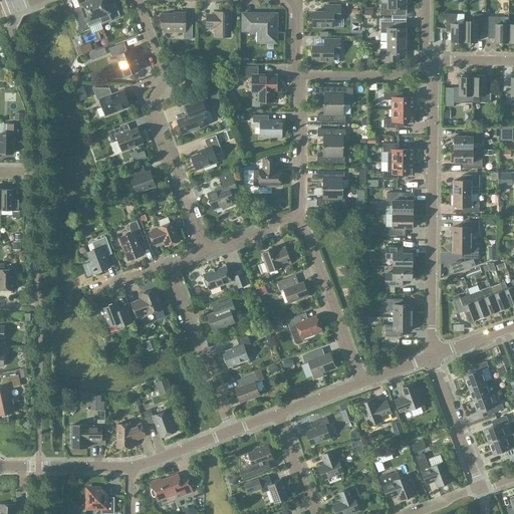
[(100,22),(91,0),(89,0),(80,4),(84,14),(76,17),(81,30),(89,27),(100,22)]
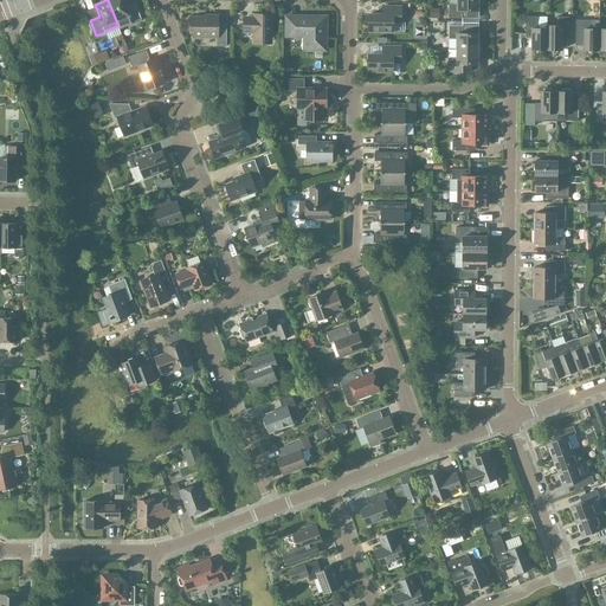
[(123,0),(108,0),(118,26),(118,28),(141,19),(135,2),(127,6),(123,0)]
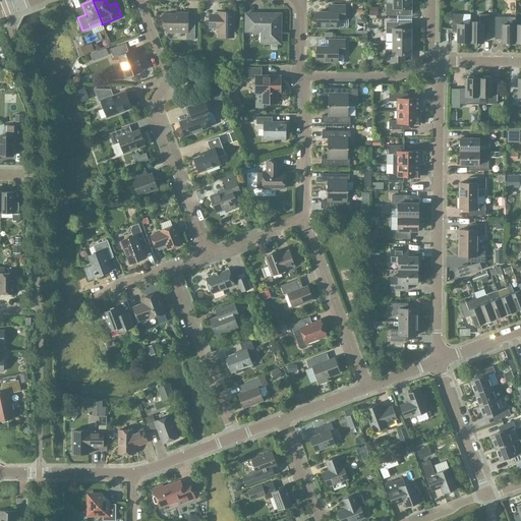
[(411,9),(410,0),(393,0),(393,3),(386,3),(386,15),(397,15),(397,9),(411,9)]
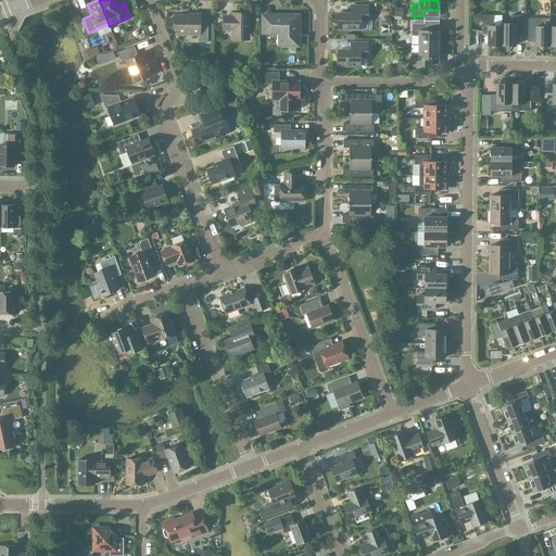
[(353,13),(338,13),(338,28),(361,29),(361,20),(367,20),(368,5),(353,5),(353,13)]
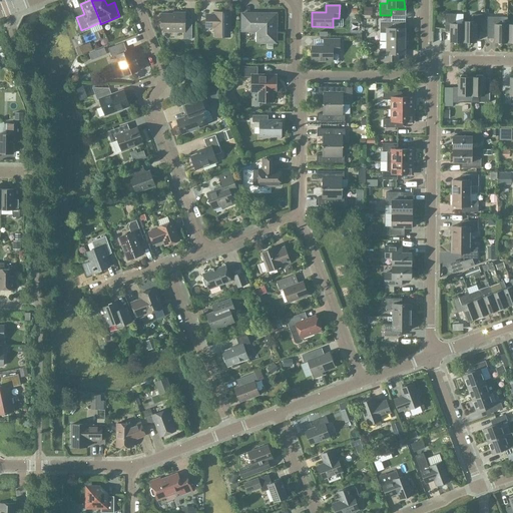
[(183,39),(191,39),(191,20),(184,19),(184,13),(177,13),(177,14),(161,14),(161,26),(163,26),(163,31),(183,31),(183,39)]
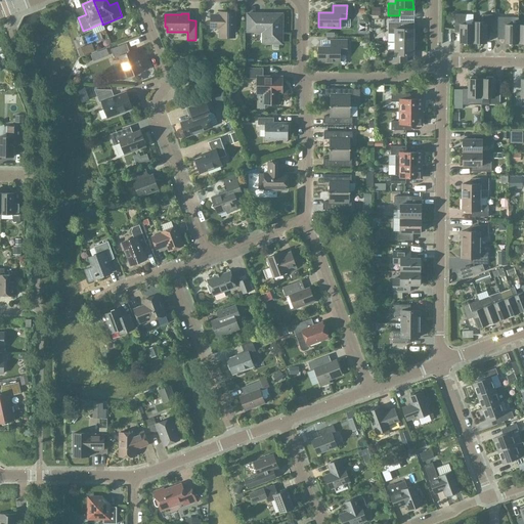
[(233,38),(233,33),(233,13),(220,13),(220,15),(212,15),(212,27),(220,27),(220,38),(233,38)]
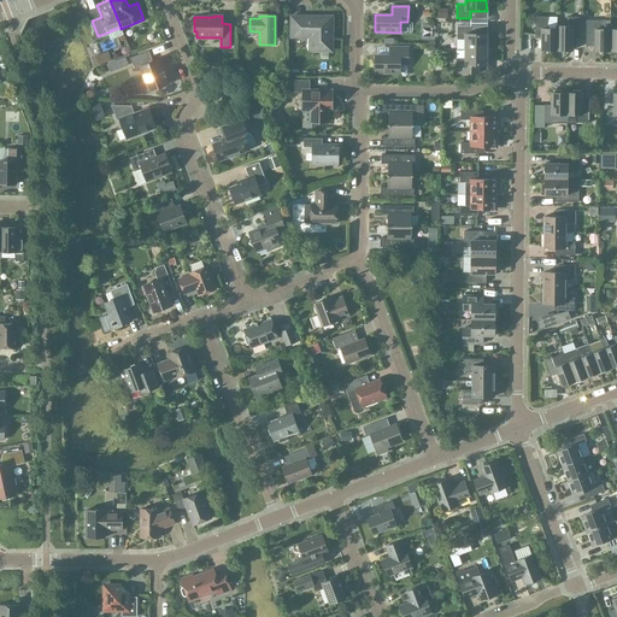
[(331,47),(331,17),(291,16),(291,37),(311,37),(311,47),(315,51),(328,51),(331,47)]
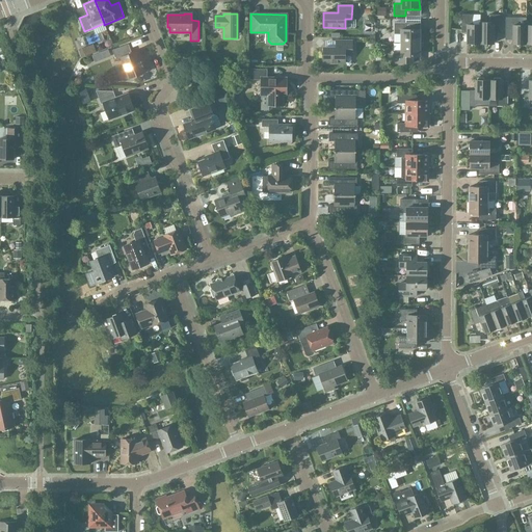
[(472,15),(466,15),(461,15),(461,30),(467,30),(467,43),(480,44),(480,25),(472,24),(472,15)]
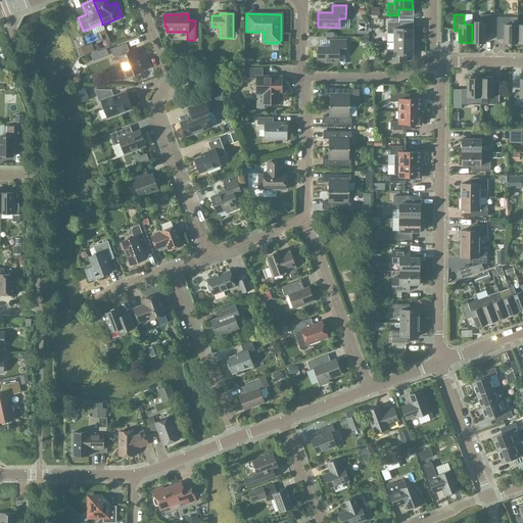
[(472,25),(472,43),(484,43),(484,29),(490,29),(490,14),(480,14),(480,21),(472,21),(472,25)]
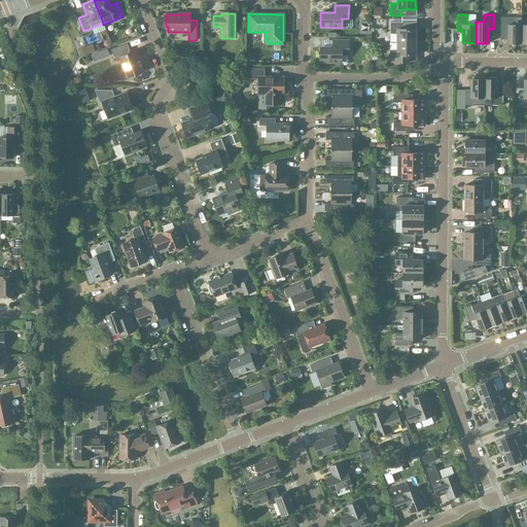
[(521,43),(521,25),(521,18),(500,18),(500,30),(507,30),(507,43),(521,43)]
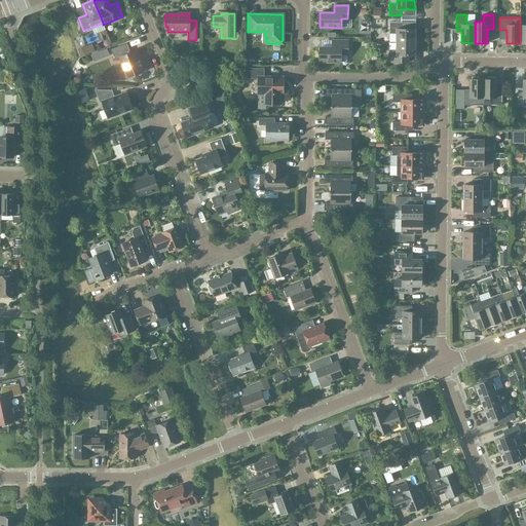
[(414,29),(401,29),(401,22),(389,22),(389,34),(397,34),(397,42),(414,42),(414,29)]
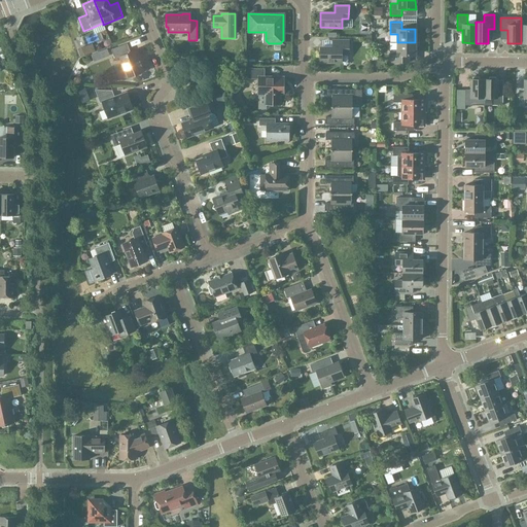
[(335,47),(320,47),(320,62),(341,62),(342,54),(348,54),(348,40),(335,40),(335,47)]
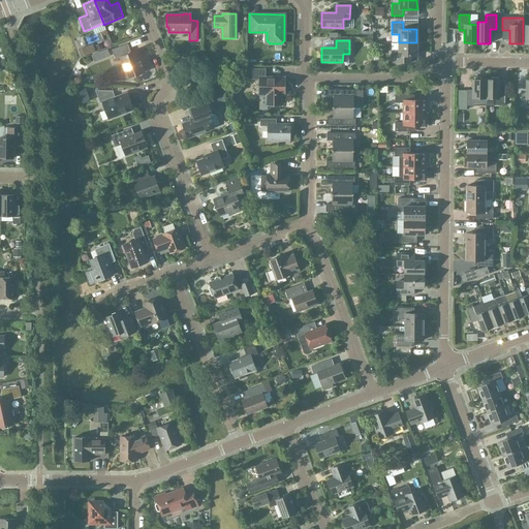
[(416,56),(416,42),(399,42),(399,51),(391,51),(391,62),(410,62),(410,56),(416,56)]
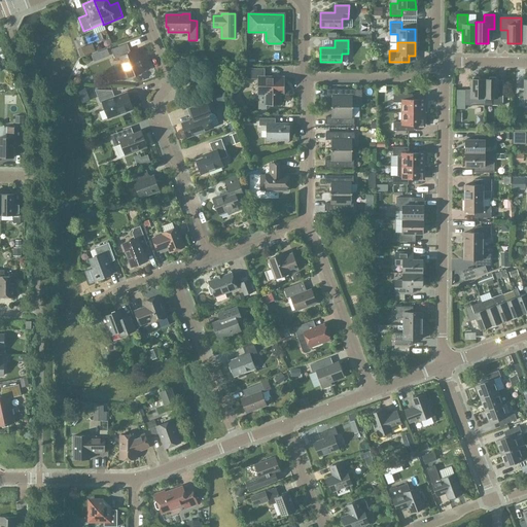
[(139,59),(136,50),(131,53),(127,43),(111,49),(114,59),(119,57),(128,78),(143,72),(138,59),(139,59)]
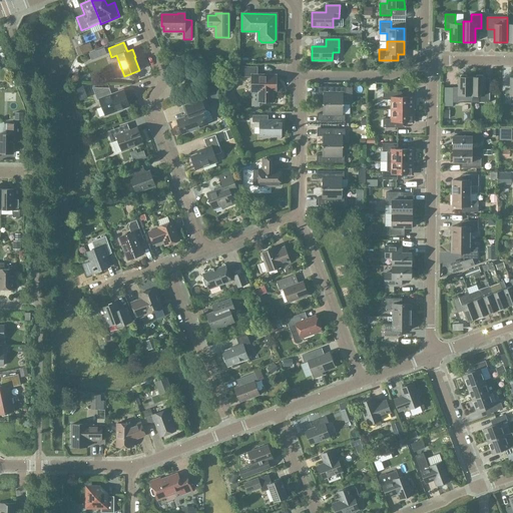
[(276,91),(276,75),(257,75),(257,67),(241,67),(241,76),(252,76),(251,91),(259,91),(259,101),(272,101),(273,91),(276,91)]
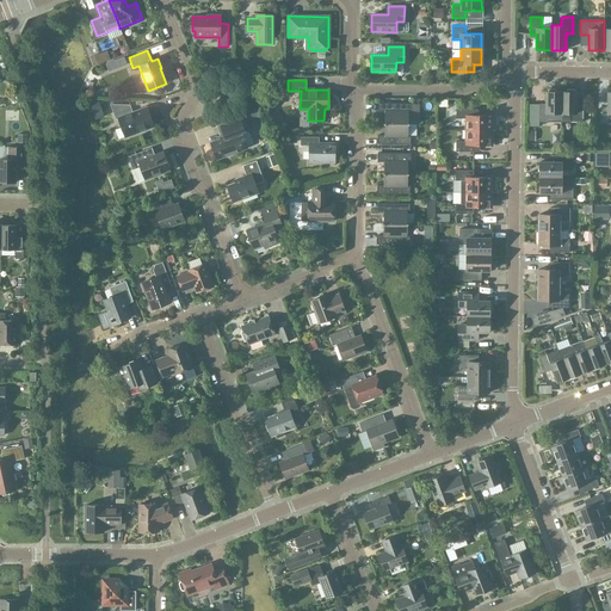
[(561,92),(547,92),(545,106),(539,106),(539,122),(561,122),(561,92)]
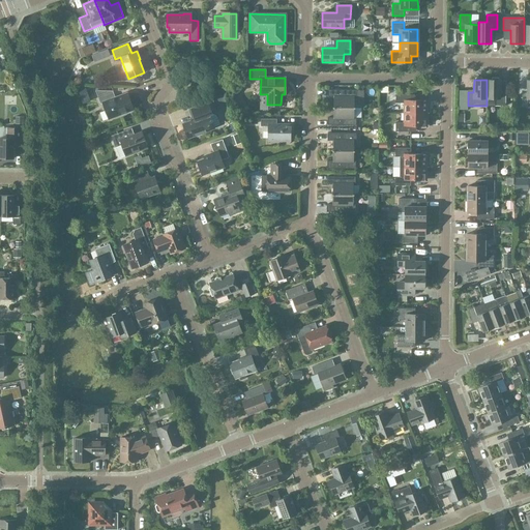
[(500,80),(487,80),(487,106),(505,106),(505,93),(500,93),(500,80)]
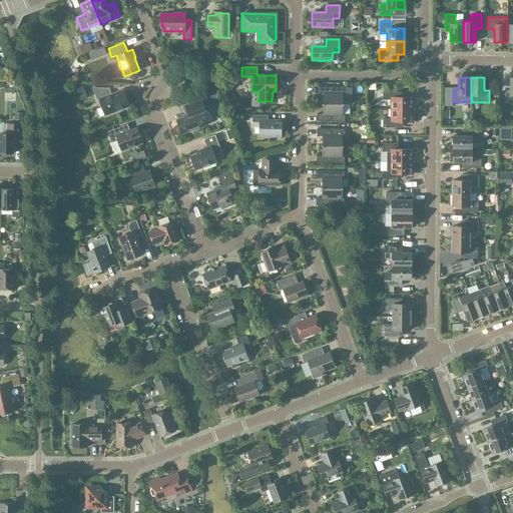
[(345,94),(345,87),(318,86),(317,93),(323,94),(323,103),(343,104),(343,94),(345,94)]
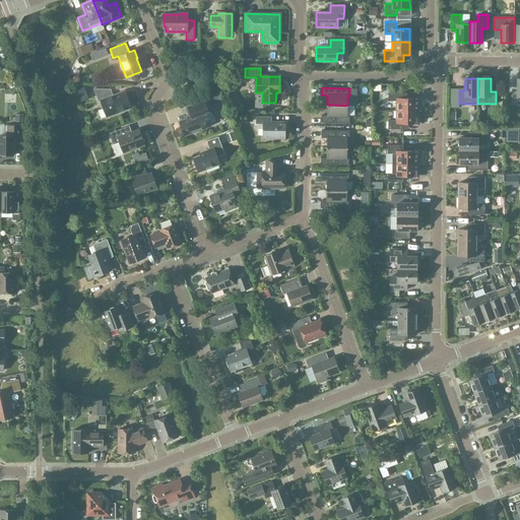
[(131,108),(125,91),(113,95),(111,89),(93,88),(99,102),(101,101),(107,117),(131,108)]
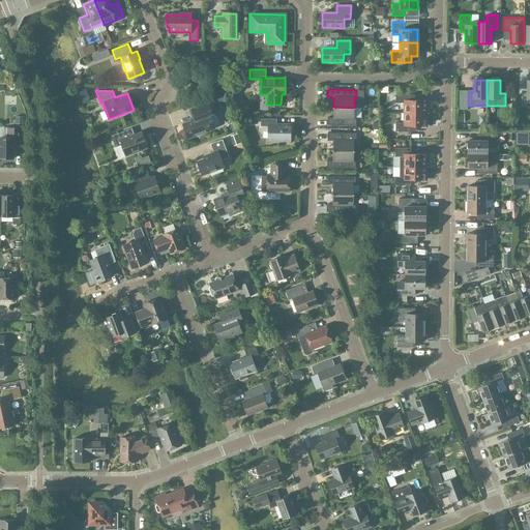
[(404,113),(427,113),(427,100),(411,100),(411,94),(395,94),(395,102),(404,102),(404,113)]
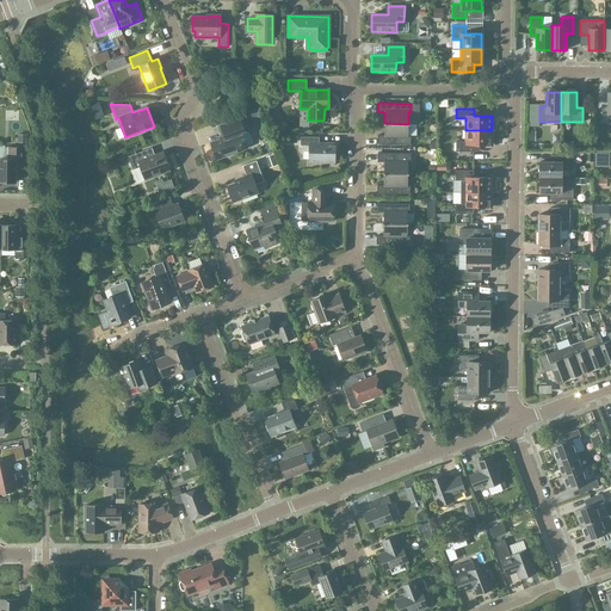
[(224,137),(210,142),(217,160),(247,148),(246,146),(253,143),(250,133),(245,131),(250,129),(245,116),(240,118),(220,125),(224,137)]
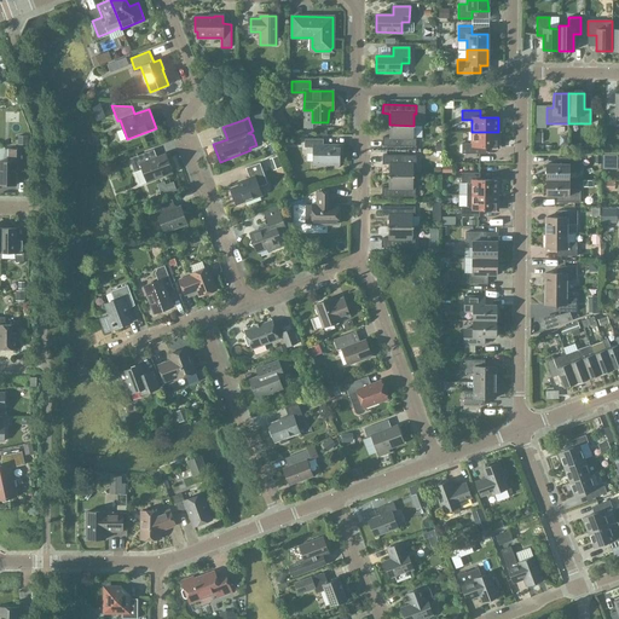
[(414,137),(414,126),(389,125),(389,137),(382,137),(382,145),(416,146),(416,137),(414,137)]
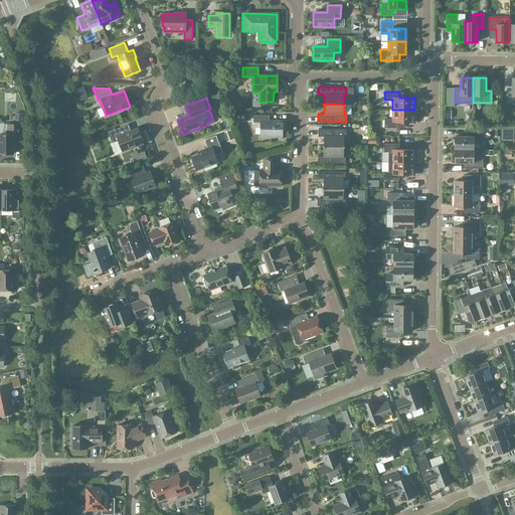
[(413,123),(414,110),(392,110),(392,120),(384,120),(384,128),(399,128),(399,122),(413,123)]
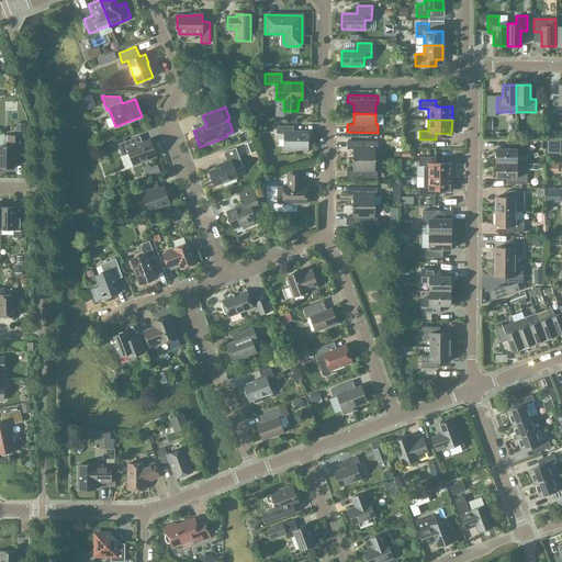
[(284,148),(307,148),(307,134),(293,133),(293,126),(277,126),(277,134),(284,134),(284,148)]
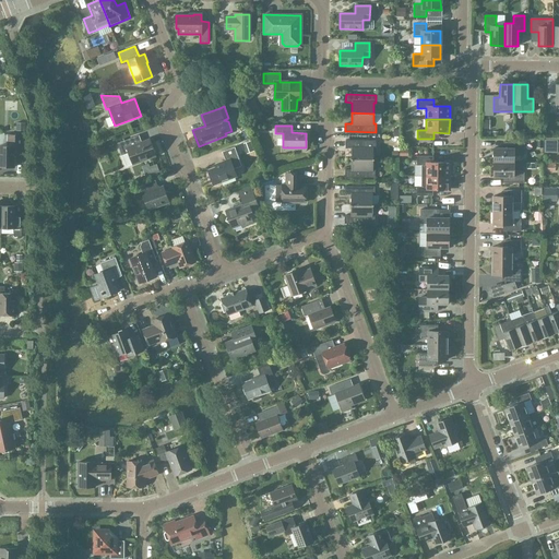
[(0,145),(0,166),(14,167),(14,154),(22,154),(22,135),(8,134),(8,145),(0,145)]
